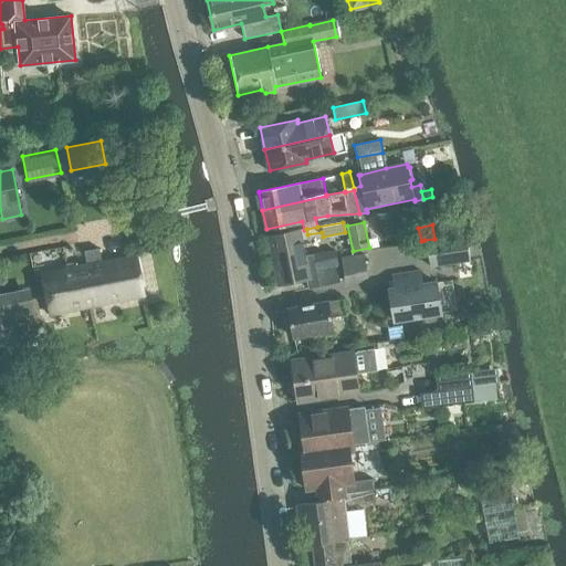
[(308,289),(341,283),(334,250),(306,254),(302,230),(265,237),(276,286),(306,280),(308,289)]
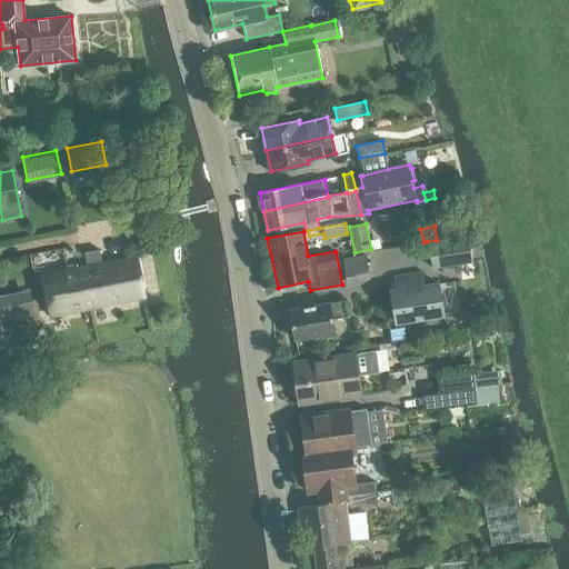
[(469,239),(429,245),(432,268),(472,262),(469,239)]
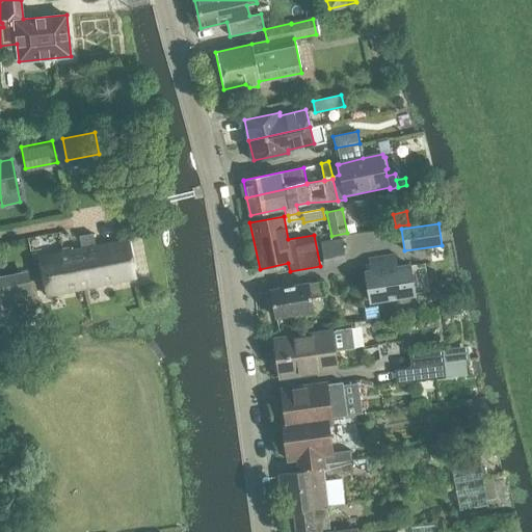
[(80,235),(82,247),(76,248),(84,287),(136,276),(128,239),(96,245),(92,233),(80,235)]
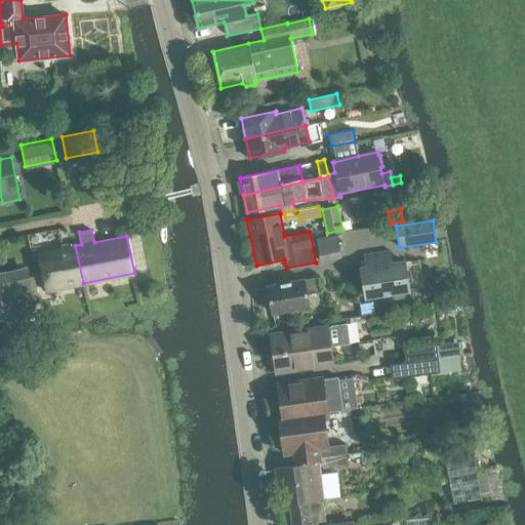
[(316,239),(320,260),(341,255),(337,235),(316,239)]
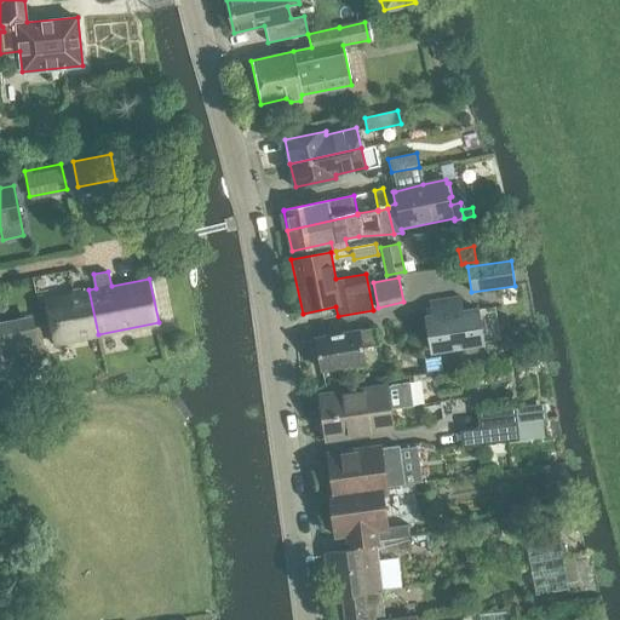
[(56,343),(98,334),(89,290),(46,298),(56,343)]
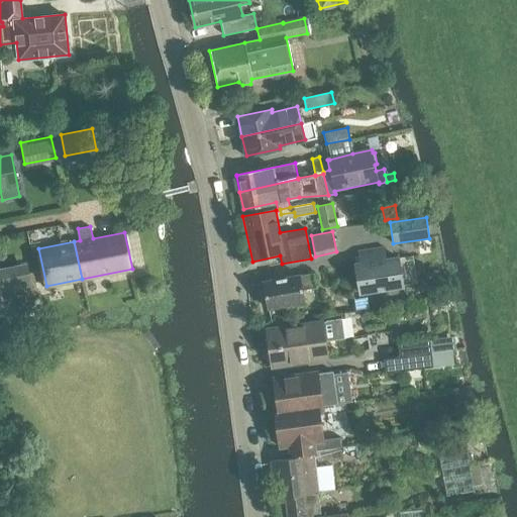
[(360,263),(354,264),(359,291),(403,284),(398,255),(385,257),(383,246),(357,250),(360,263)]
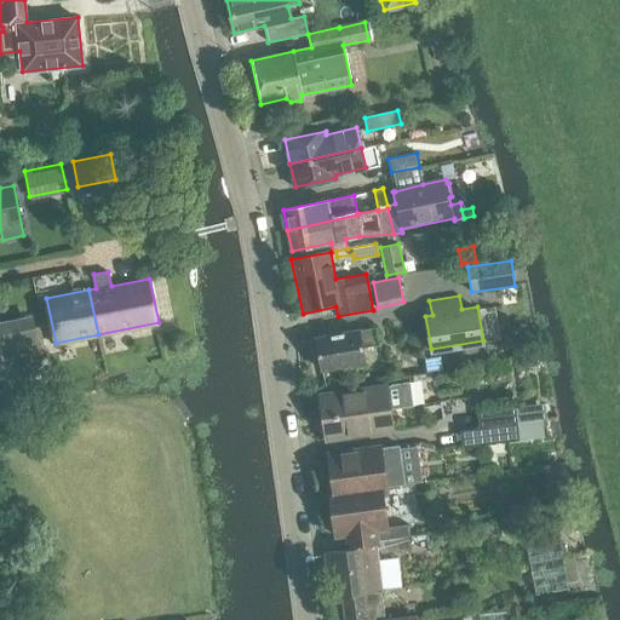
[(0,333),(0,392),(46,384),(35,327),(0,333)]
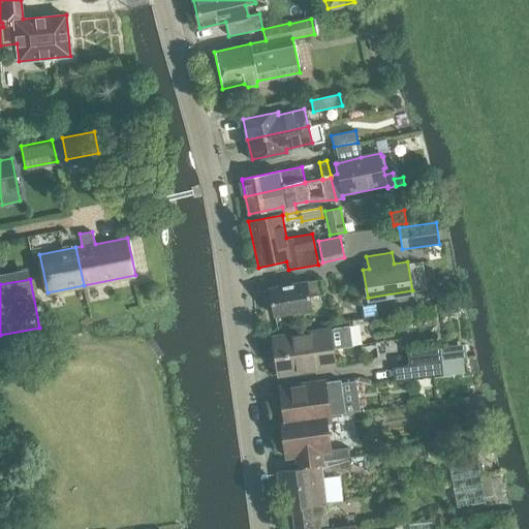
[(309,296),(323,293),(321,279),(306,282),(306,281),(270,288),(275,316),(312,309),(309,296)]
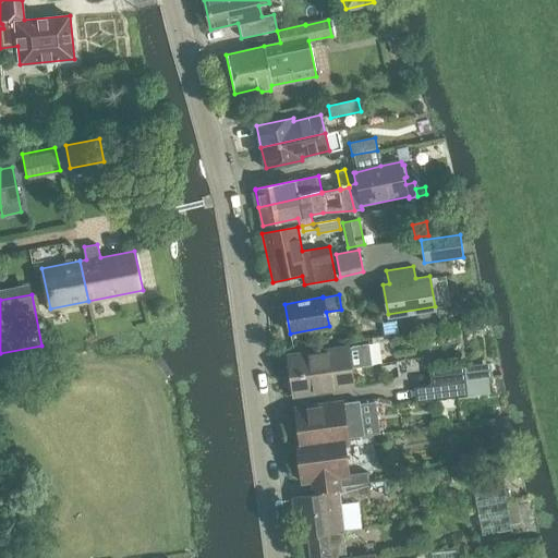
[(289,356),(291,375),(351,367),(351,368),(352,368),(373,365),(370,343),(352,346),(353,347),(289,356)]
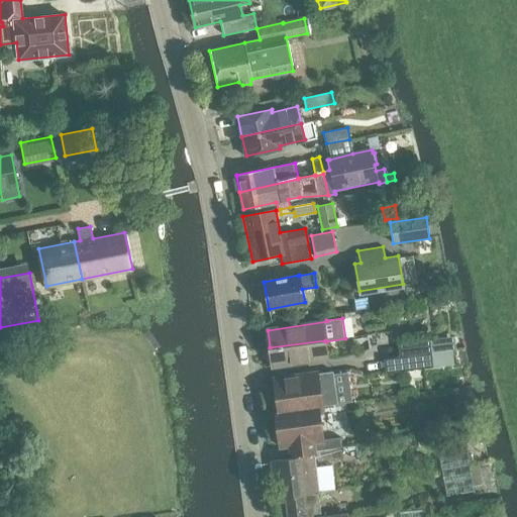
[(399,343),(400,355),(432,351),(430,339),(399,343)]
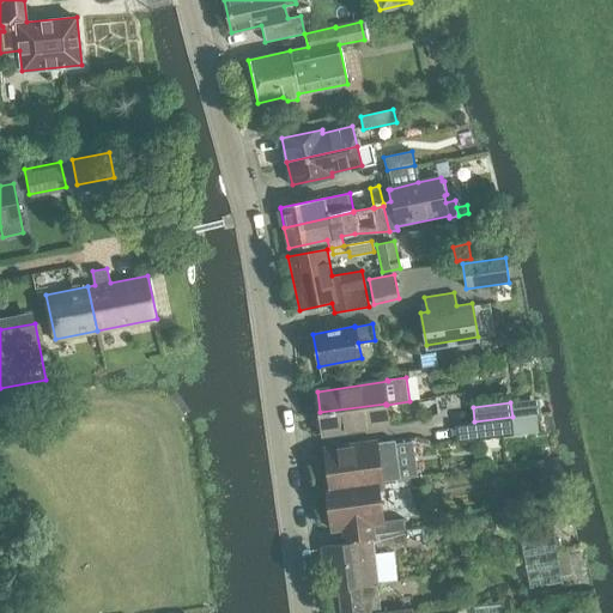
[(323,434),(389,424),(387,405),(386,405),(386,404),(320,412),(323,434)]
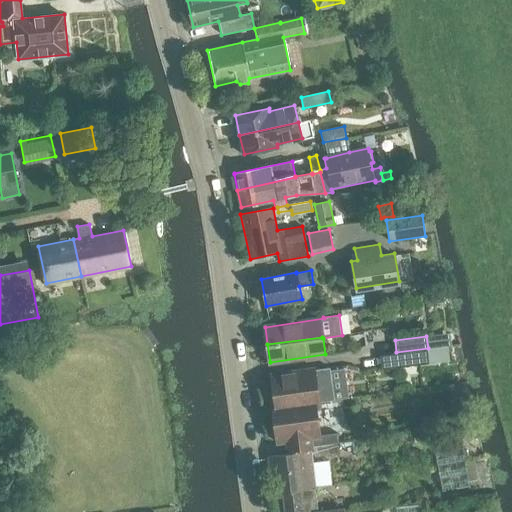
[(382,369),(429,364),(428,348),(396,352),(393,355),(380,356),(382,369)]
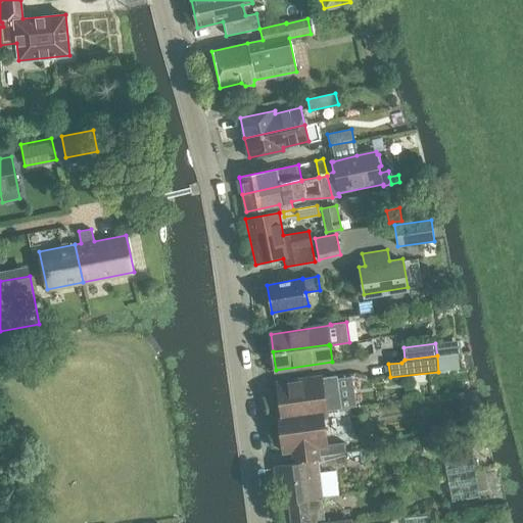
[(323,376),(278,383),(283,413),(325,408),(326,411),(328,411),(342,409),(341,408),(337,376),(323,378),(323,377),(323,376)]
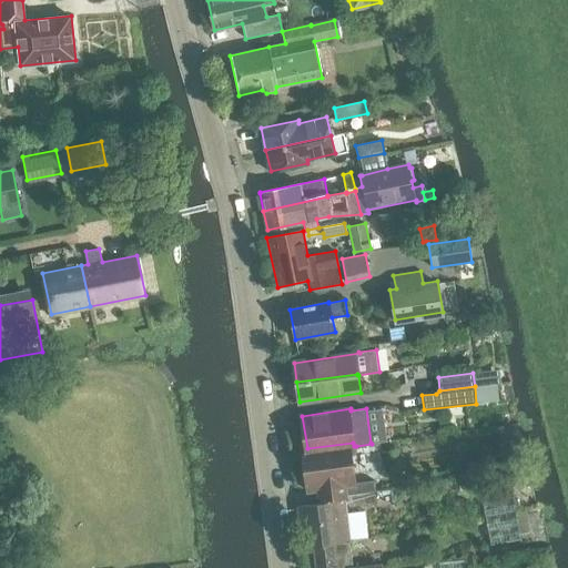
[(520,440),(513,443),(515,454),(523,452),(520,440)]
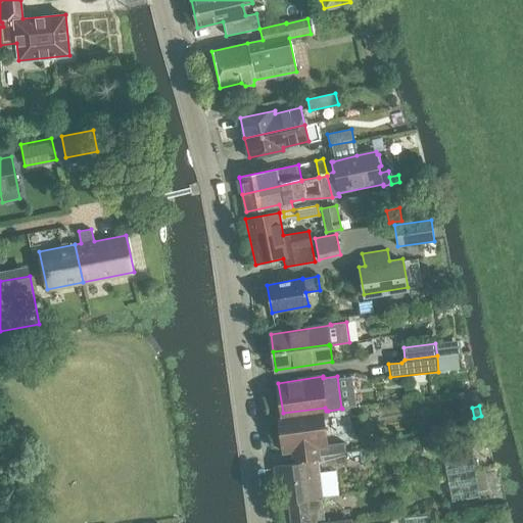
[(325,415),(329,415),(328,411),(326,411),(325,408),(283,413),(281,413),(279,413),(285,452),(286,452),(286,449),(295,447),(297,462),(343,455),(342,442),(330,444),(325,415)]
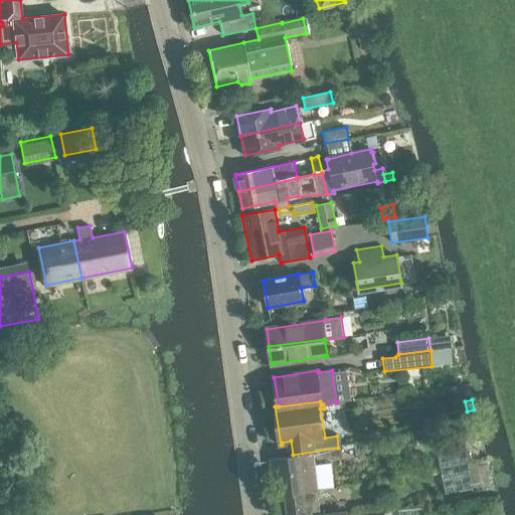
[(315,451),(316,460),(339,457),(338,449),(315,451)]
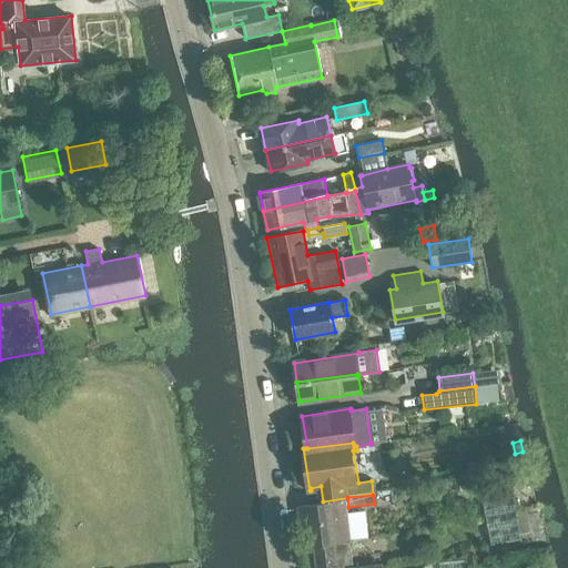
[(300,523),(303,549),(315,547),(315,546),(351,541),(351,540),(367,538),(365,511),(347,514),(345,498),(326,500),(326,503),(298,506),(300,523)]
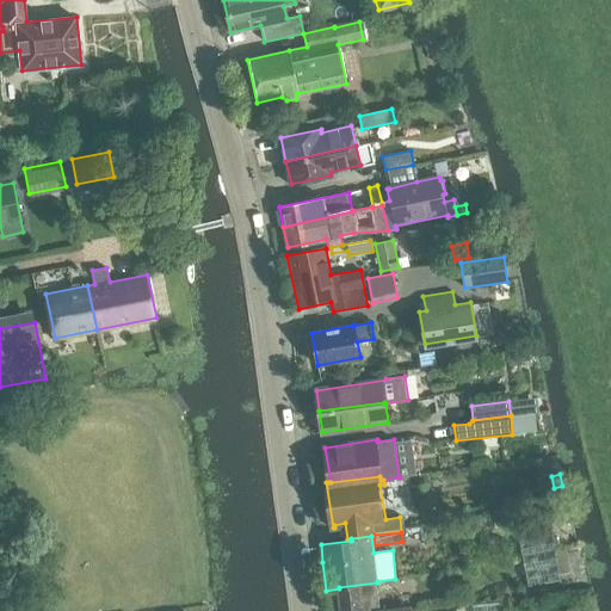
[(560,580),(555,551),(520,557),(526,587),(560,580)]
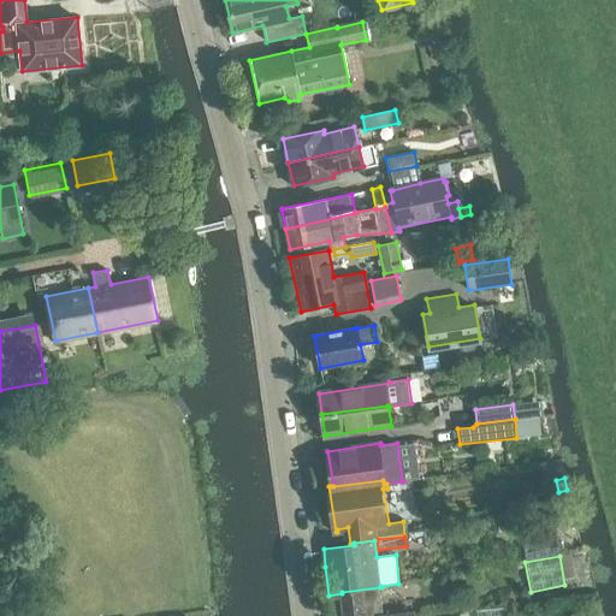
[(380,594),(380,587),(342,592),(342,593),(343,615),(413,615),(413,611),(381,615),(379,594),(380,594)]
